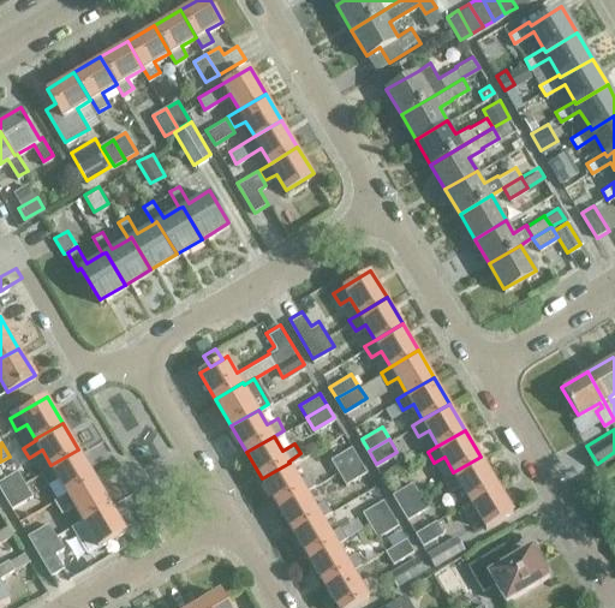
[(338,470),(358,458),(350,445),(329,457),(338,470)]
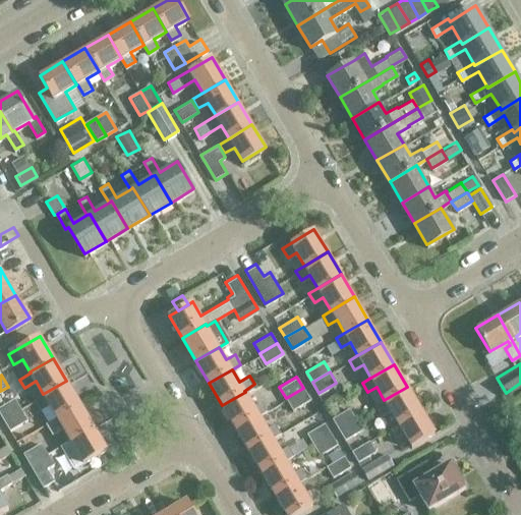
[(40,409),(49,404),(56,416),(79,403),(66,381),(43,394),(35,399),(40,409)]
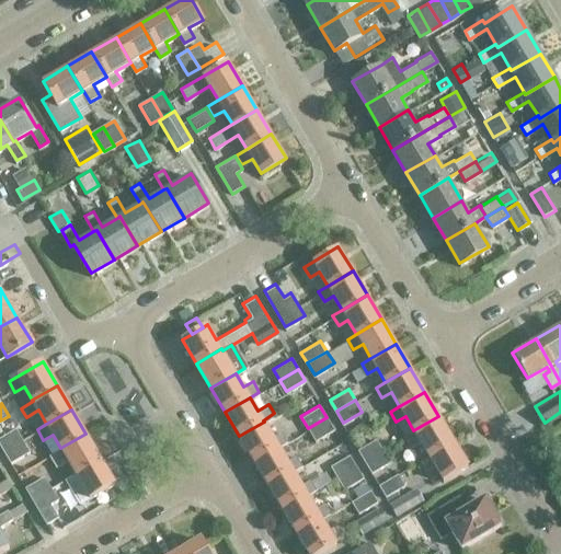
[(438,416),(413,430),(404,436),(410,446),(420,440),(427,454),(453,440),(438,416)]
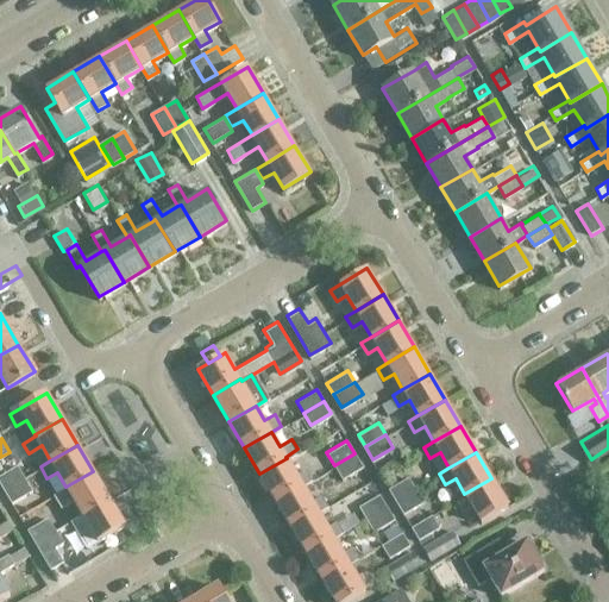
[(355,453),(334,465),(341,478),(363,465),(355,453)]
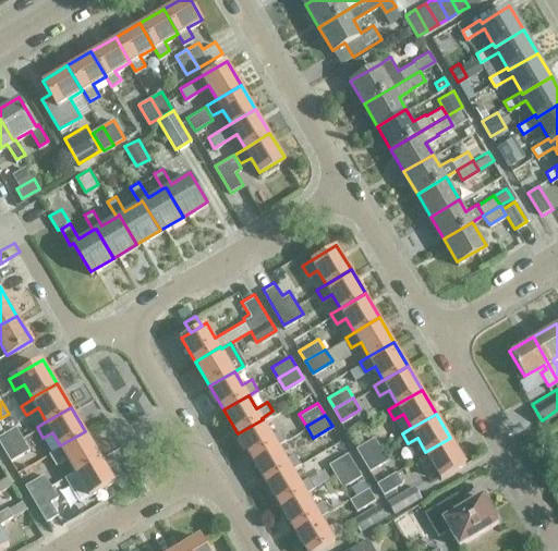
[(263,419),(238,433),(252,457),(277,443),(276,441),(286,436),(280,426),(270,431),(263,419)]
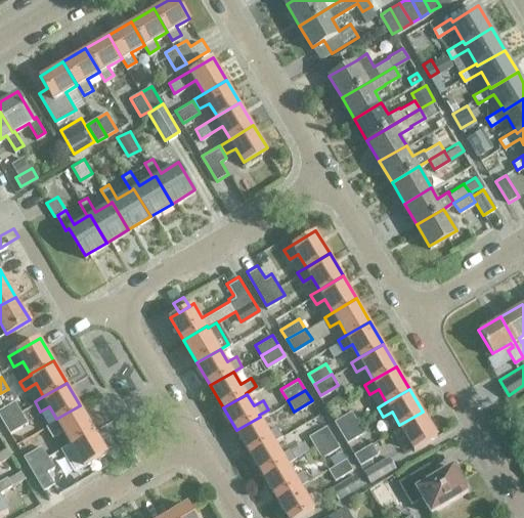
[(0,415),(3,420),(20,409),(16,401),(0,411),(0,415)]
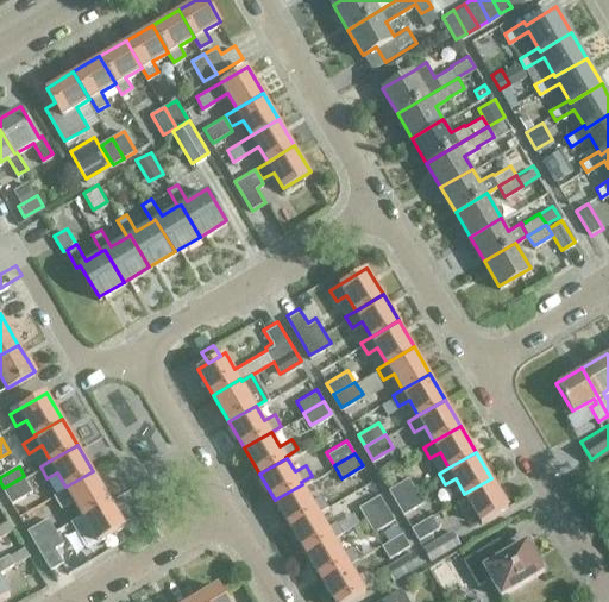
[(66,487),(67,488),(52,496),(61,509),(74,501),(81,514),(108,497),(93,471),(66,487)]
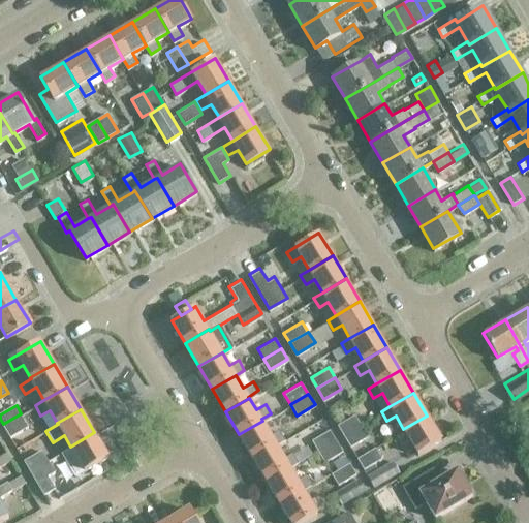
[(343,434),(362,423),(355,412),(337,423),(343,434)]
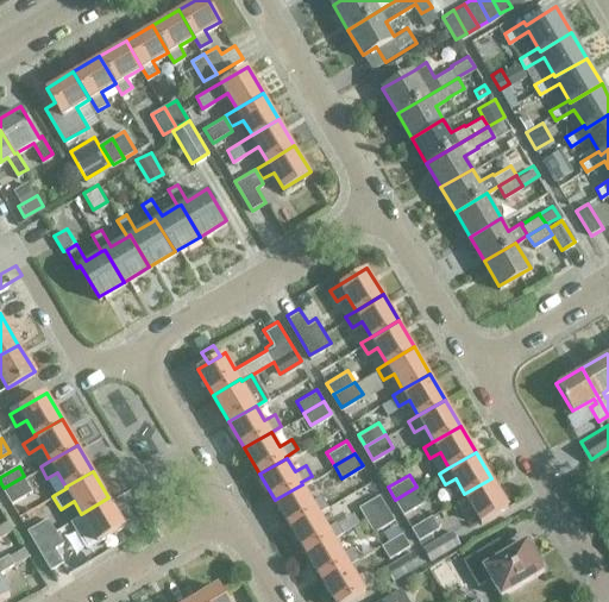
[(33,491),(24,476),(4,488),(13,503),(33,491)]
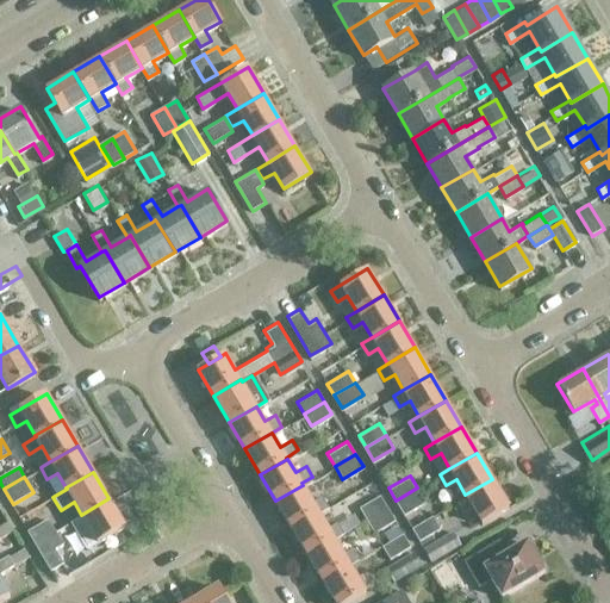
[(465,495),(456,499),(462,511),(472,505),(481,521),(508,505),(492,479),(465,495)]
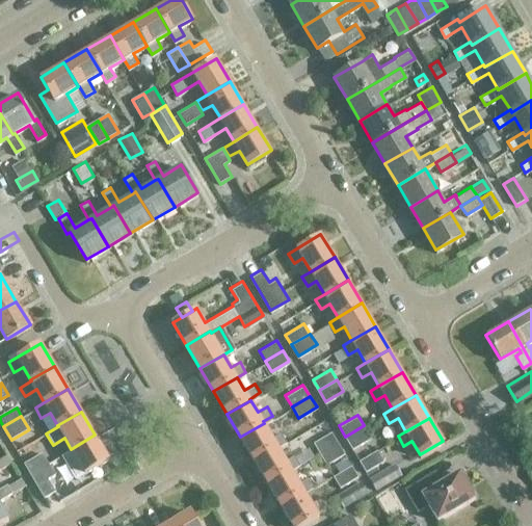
[(254,459),(277,446),(286,441),(281,430),(271,436),(264,423),(240,437),(254,459)]
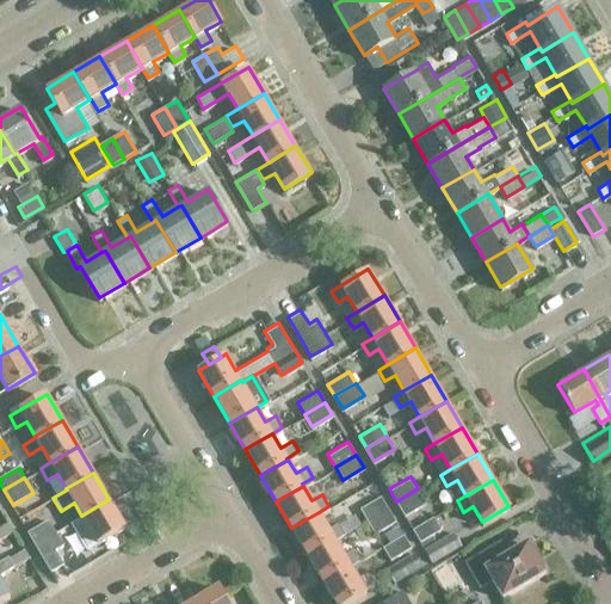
[(418,488),(396,501),(403,513),(425,501),(418,488)]
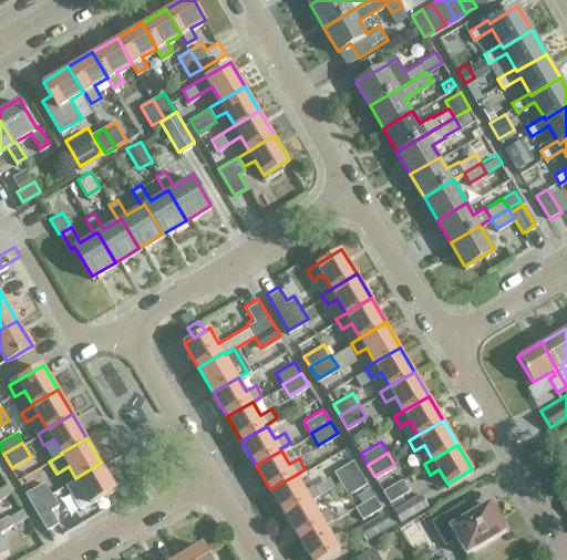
[(340,481),(359,470),(352,459),(332,470),(340,481)]
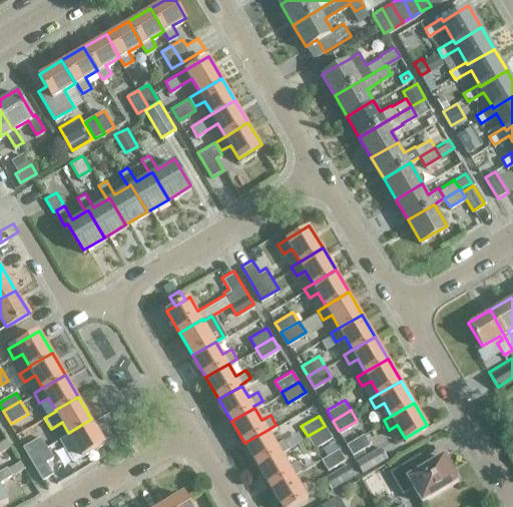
[(65,446),(73,441),(81,455),(104,441),(91,419),(68,433),(60,438),(65,446)]
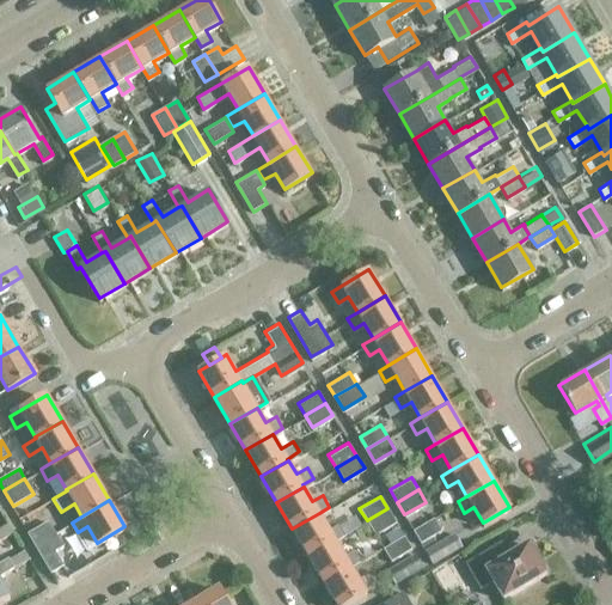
[(395,520),(387,508),(367,520),(374,532),(395,520)]
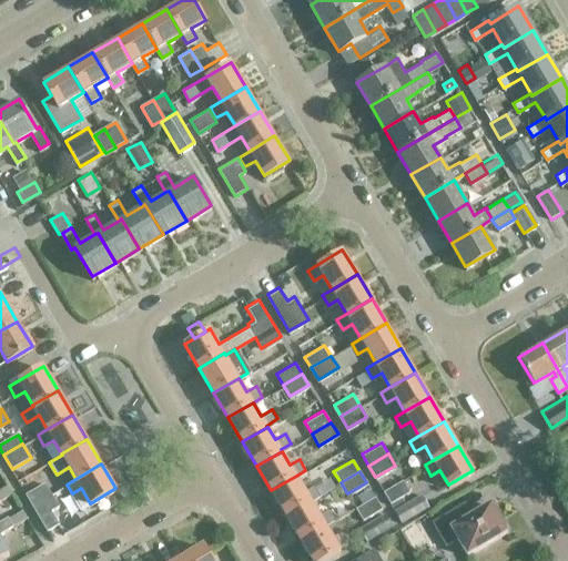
[(304,489),(296,476),(271,490),(285,514),(311,500),(320,495),(314,483),(304,489)]
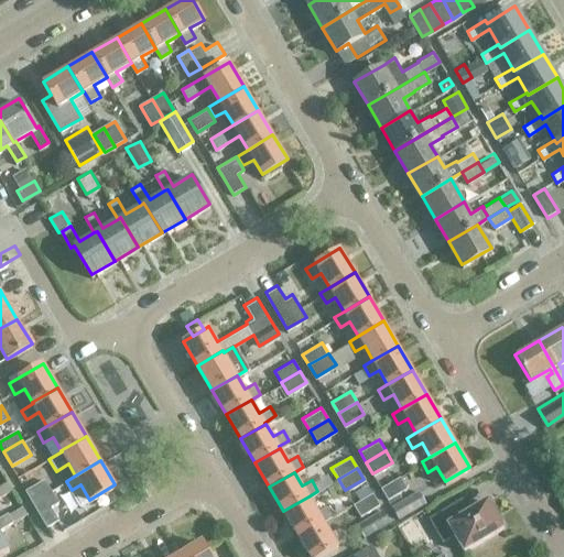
[(387,499),(408,487),(400,476),(380,487),(387,499)]
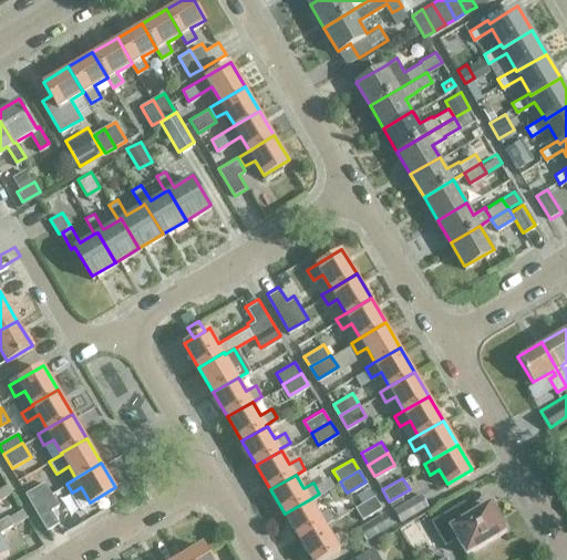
[(32,504),(51,493),(45,481),(27,494),(32,504)]
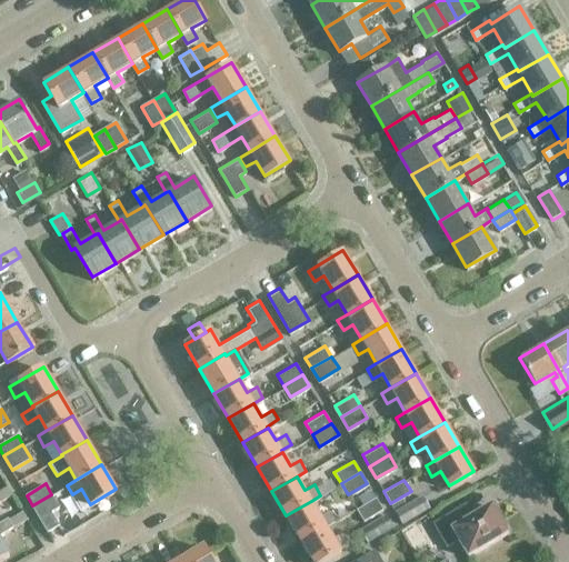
[(8,484),(0,488),(0,498),(12,491),(8,484)]
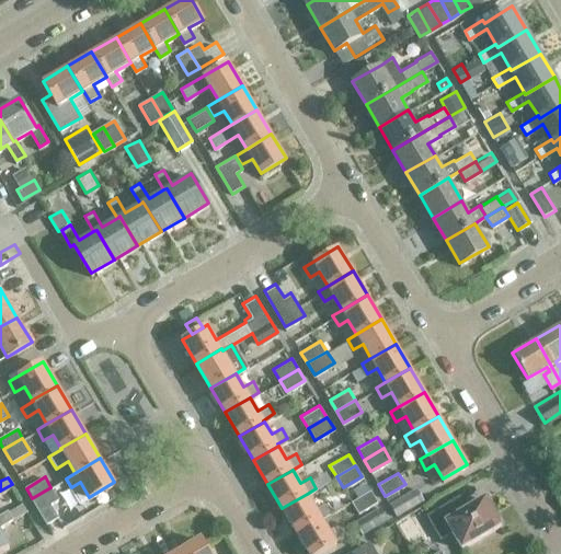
[(396,510),(423,494),(415,483),(389,499),(396,510)]
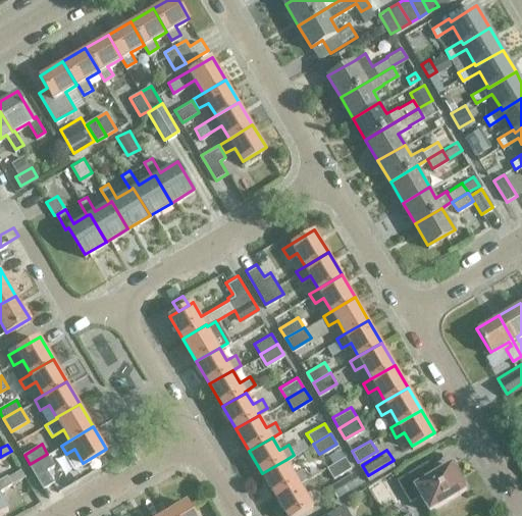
[(54,464),(48,453),(47,454),(30,464),(43,486),(54,479),(47,468),(54,464)]
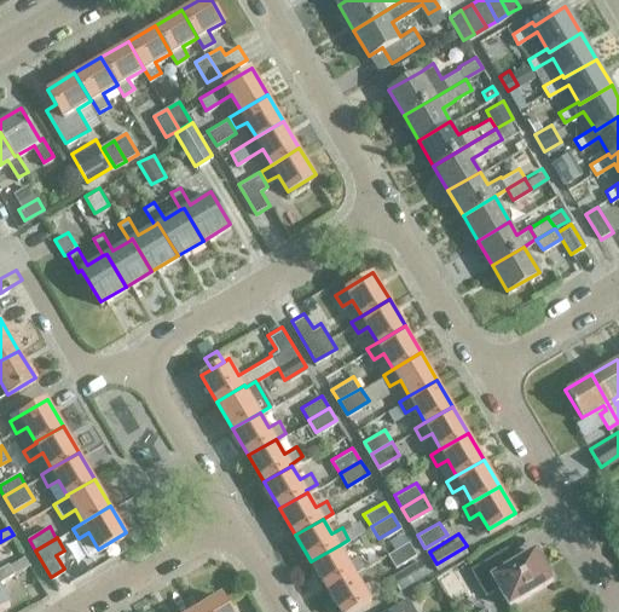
[(394,566),(415,554),(408,541),(387,553),(394,566)]
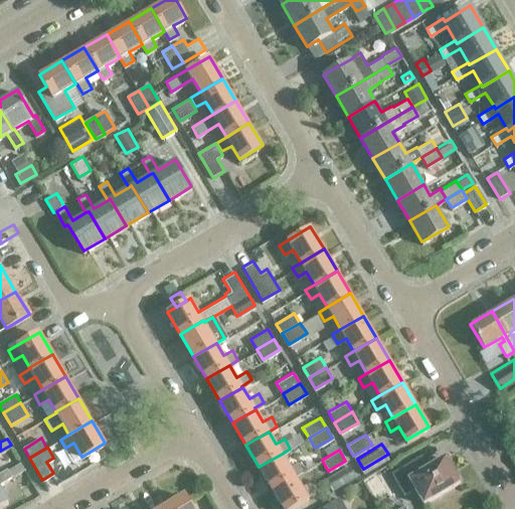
[(282,454),(259,467),(272,489),(295,476),(294,475),(303,470),(296,459),(288,463),(282,454)]
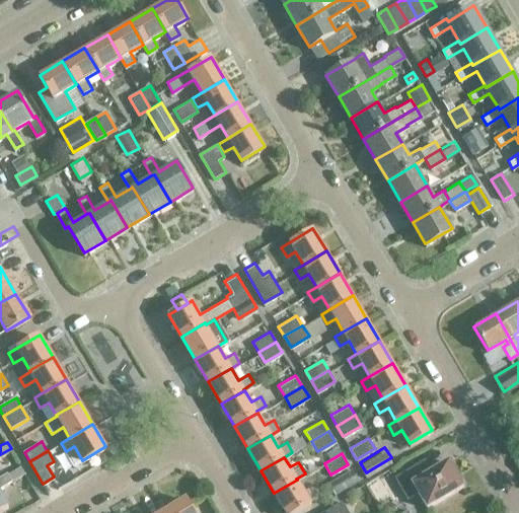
[(463,485),(448,459),(428,472),(421,459),(394,475),(406,497),(418,491),(427,506),(463,485)]
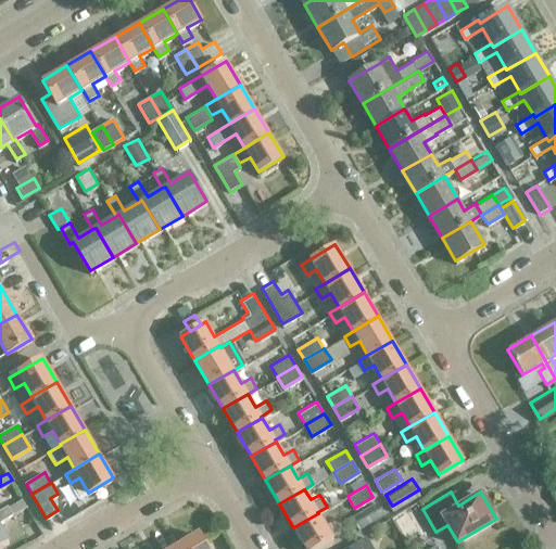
[(0,545),(9,540),(0,526),(0,520),(27,505),(22,496),(0,508),(0,545)]
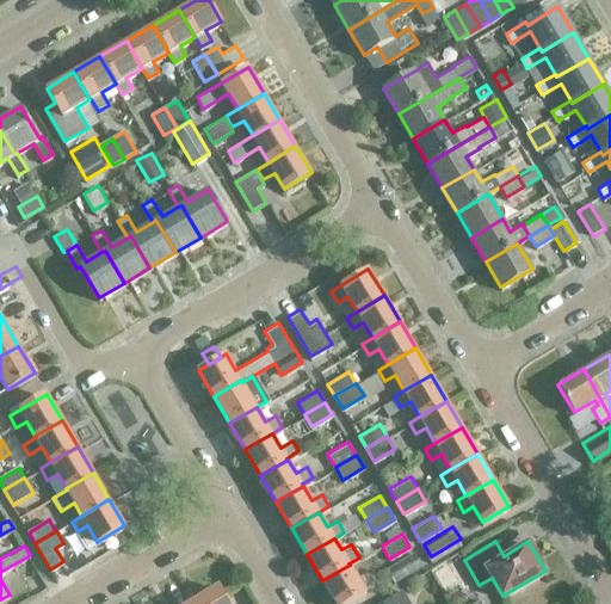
[(387,565),(394,579),(423,562),(414,548),(387,565)]
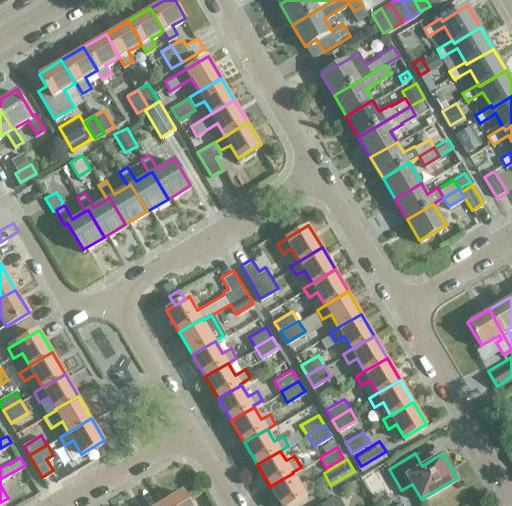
[(362,474),(370,490),(384,482),(375,467),(362,474)]
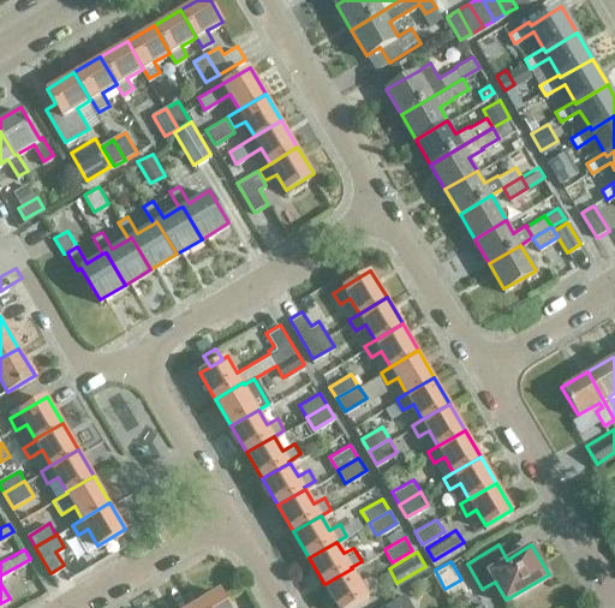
[(352,568),(324,584),(338,607),(345,607),(368,595),(352,568)]
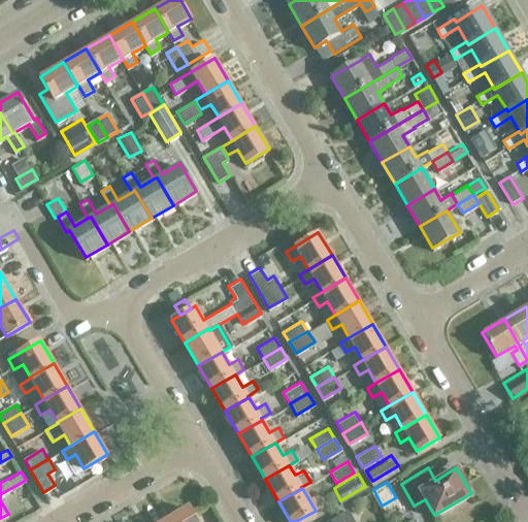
[(166,521),(197,521),(189,506),(165,520),(166,521)]
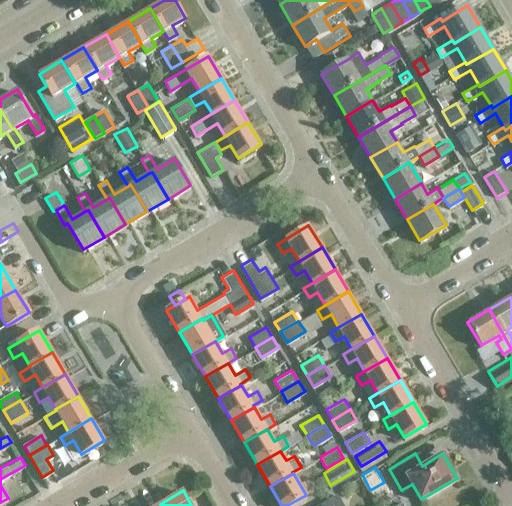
[(344,505),(337,493),(314,505),(344,505)]
